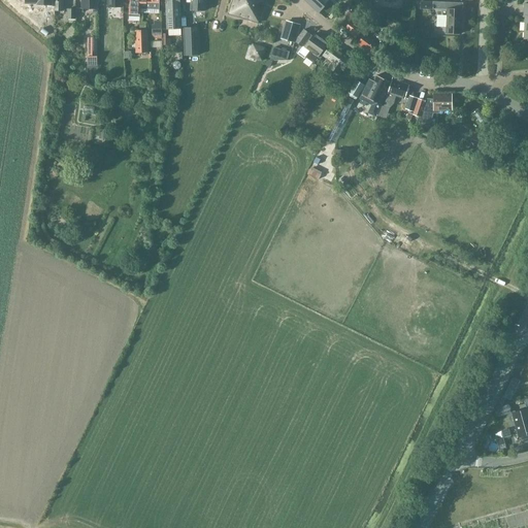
[(55,0),(55,10),(63,10),(62,0),(55,0)]
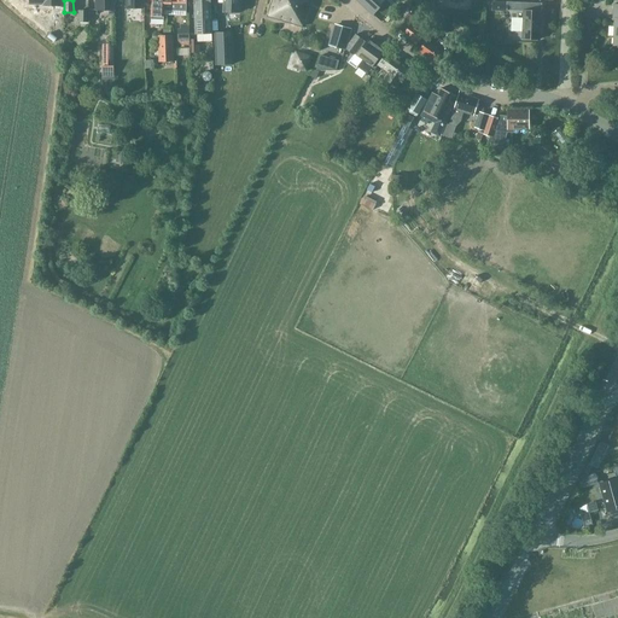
[(114,11),(114,0),(95,0),(97,11),(114,11)]
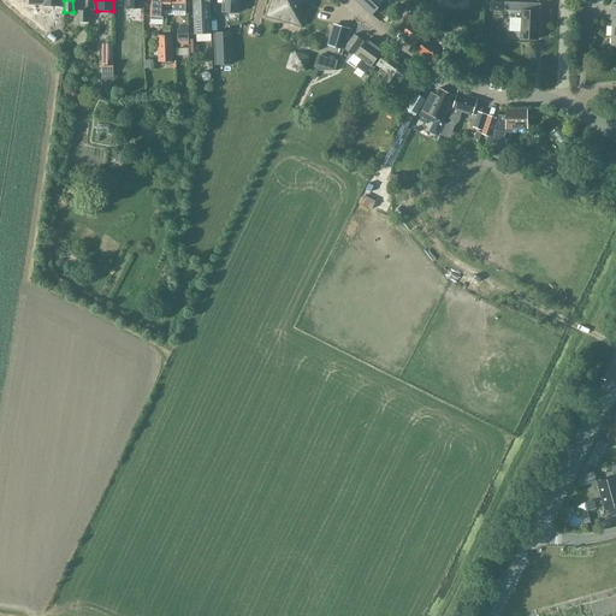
[(148,0),(149,3),(150,3),(150,16),(150,18),(164,19),(164,11),(164,0),(148,0)]
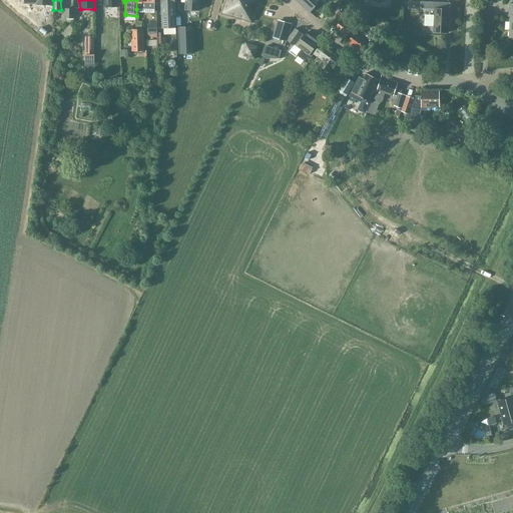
[(136,0),(136,9),(154,10),(154,0),(136,0)]
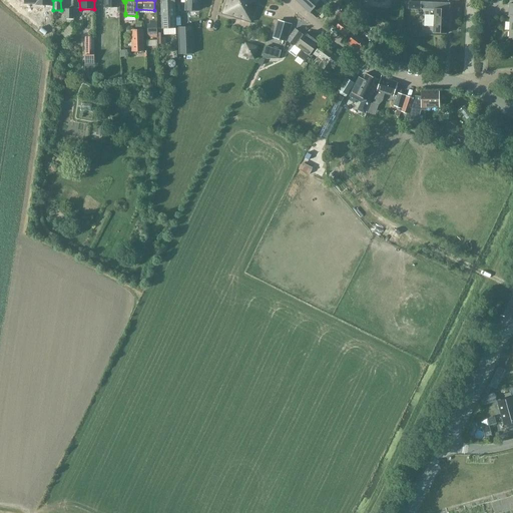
[(160,0),(162,29),(176,28),(174,0),(160,0)]
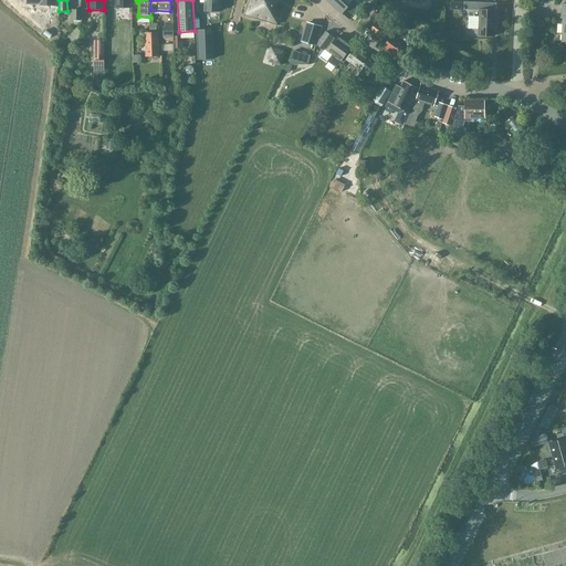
[(220,12),(220,0),(205,0),(203,11),(220,12)]
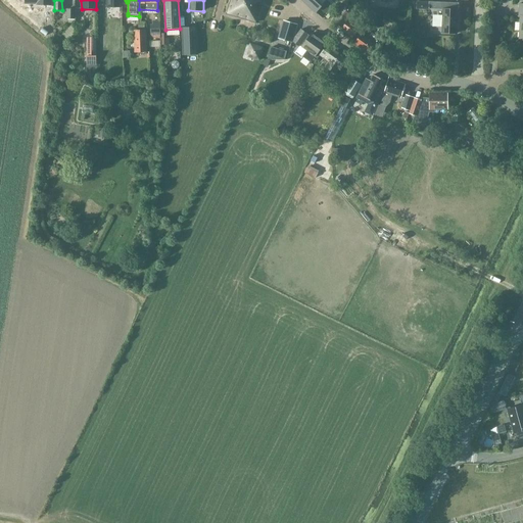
[(255,24),(263,0),(230,0),(226,14),(255,24)]
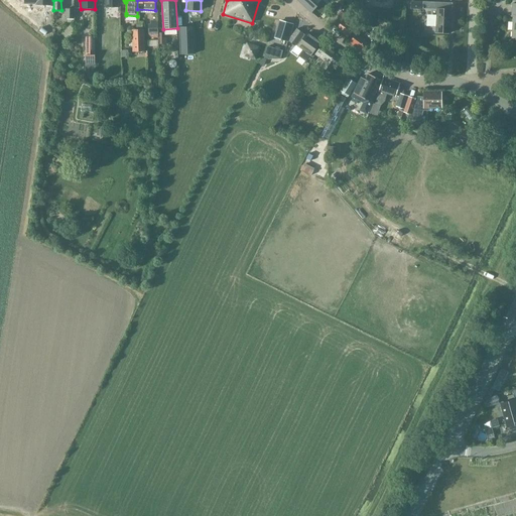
[(297,0),(310,12),(321,0),(297,0)]
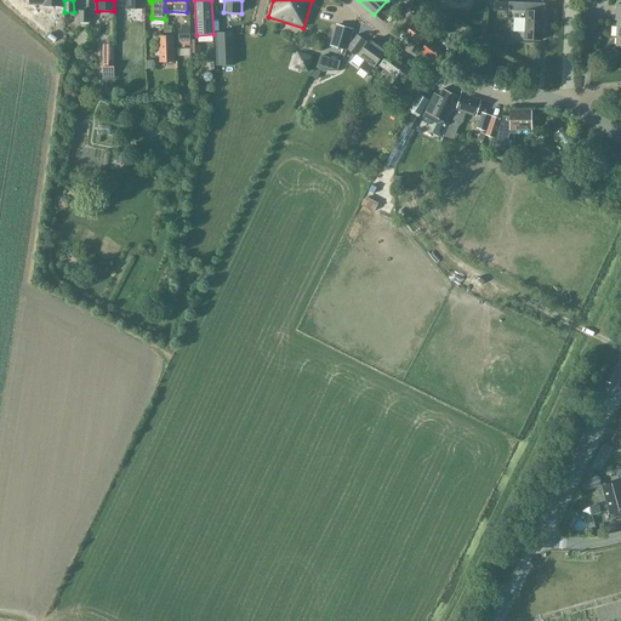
[(527,5),(527,11),(525,39),(542,40),(543,11),(541,11),(541,6),(527,5)]
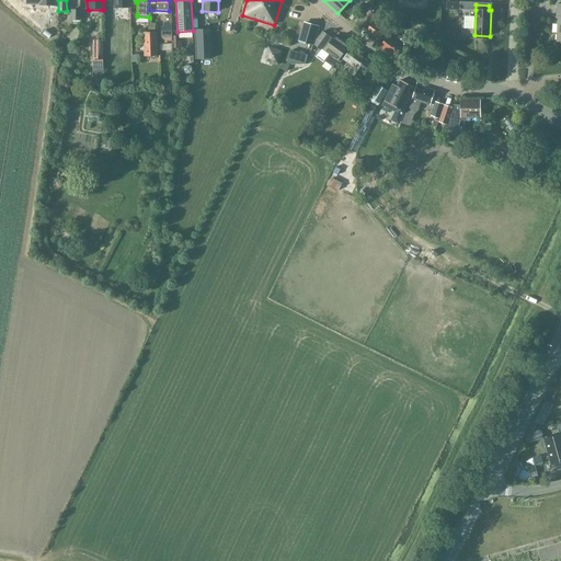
[(367,18),(361,25),(367,30),(366,31),(378,39),(379,39),(384,42),(380,46),(397,58),(404,48),(409,43),(399,35),(395,41),(388,35),(384,33),(386,31),(389,26),(370,12),(367,18)]
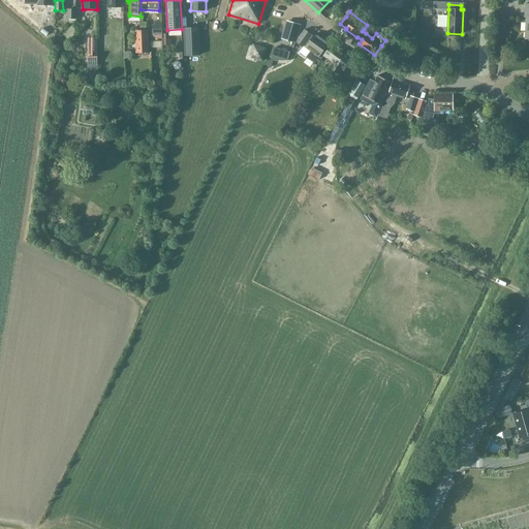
[(152,39),(162,39),(162,21),(154,21),(154,25),(152,25),(152,39)]
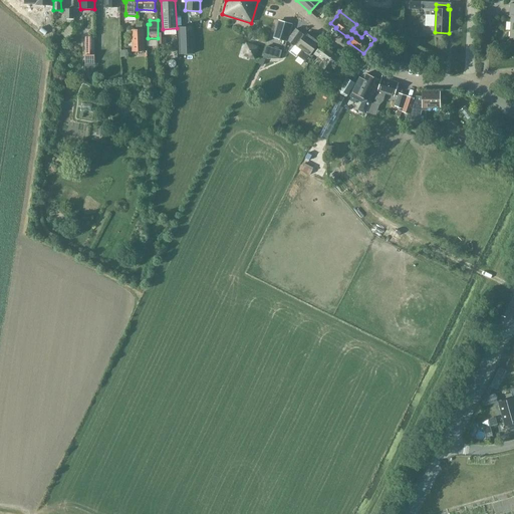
[(287,40),(291,24),(279,21),(275,37),(287,40)]
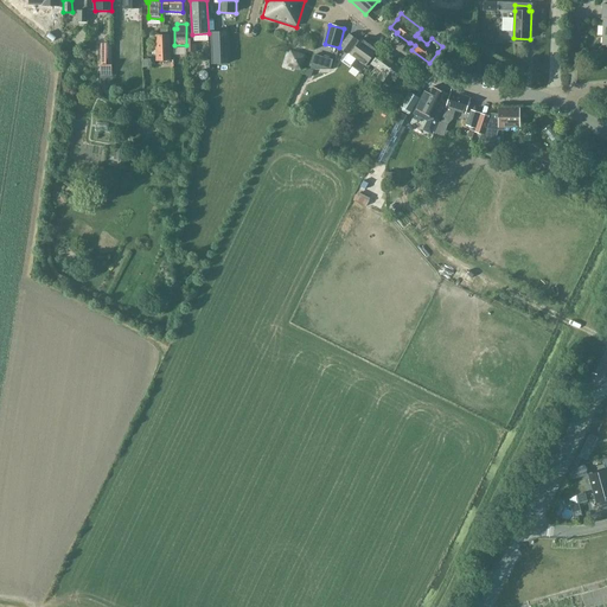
[(228,32),(210,33),(212,63),(230,63),(228,32)]
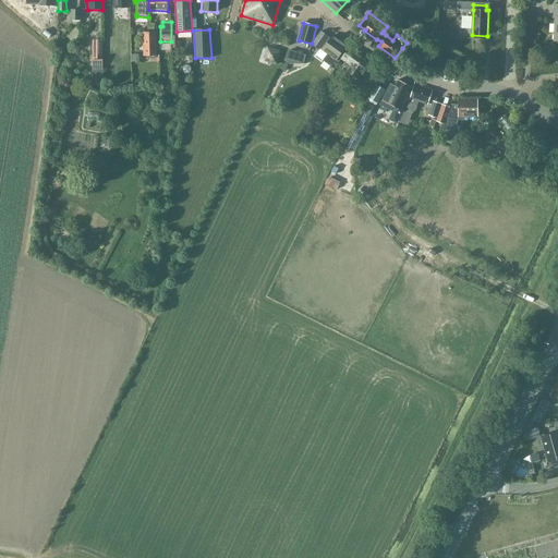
[(316,39),(314,45),(319,49),(320,48),(328,53),(323,61),(334,69),(335,68),(341,59),(339,57),(347,46),(332,36),(331,37),(322,31),(316,39)]
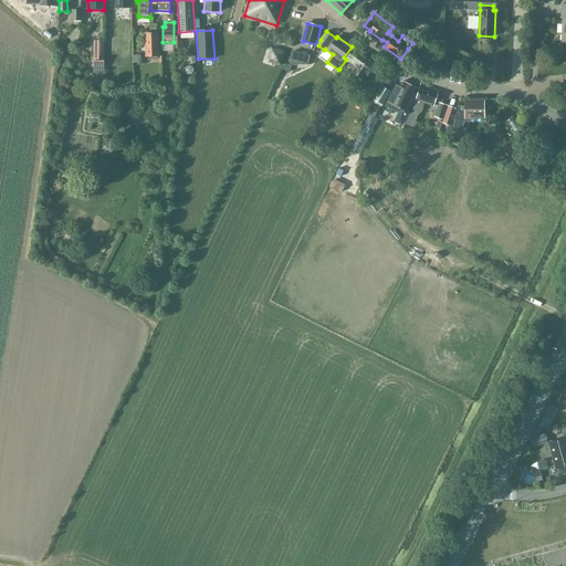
[(159,56),(158,32),(145,32),(145,56),(156,56),(159,56)]
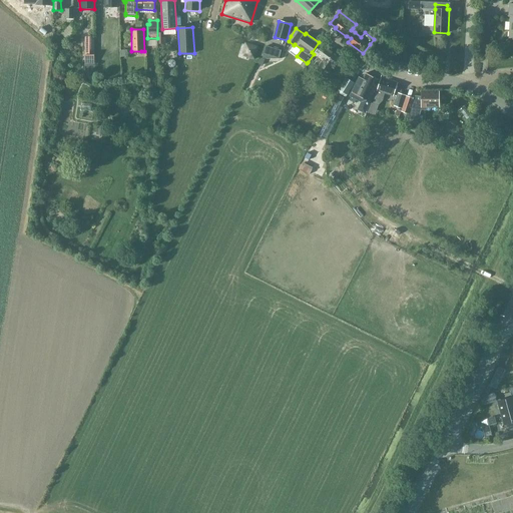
[(93,43),(84,43),(84,63),(93,63),(93,43)]
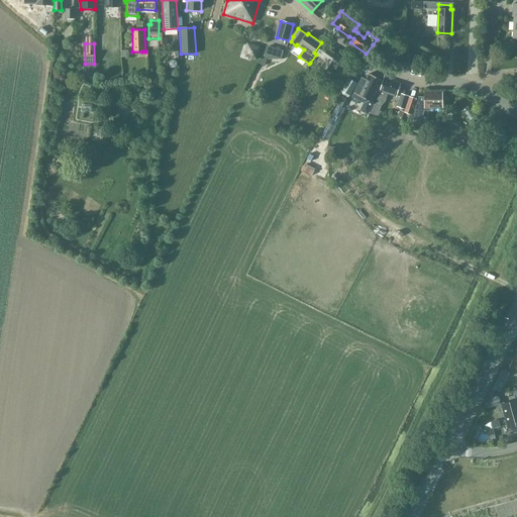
[(247,43),(243,56),(255,60),(260,47),(247,43)]
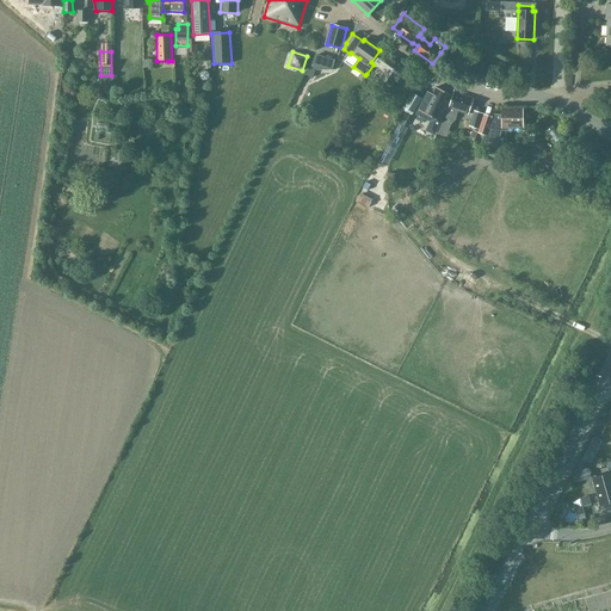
[(397,81),(406,69),(383,51),(374,65),(384,72),(380,78),(392,86),(395,80),(397,81)]
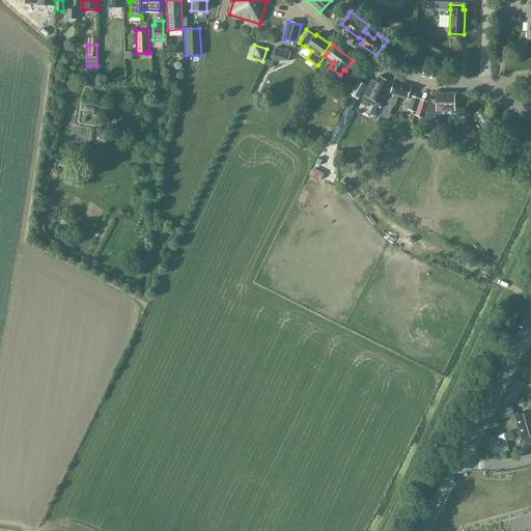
[(275,48),(272,60),(288,60),(290,53),(275,48)]
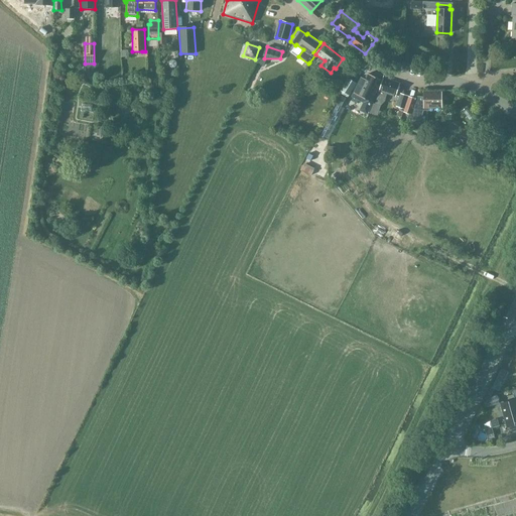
[(382,81),(368,74),(365,81),(361,80),(354,94),(371,102),(382,81)]
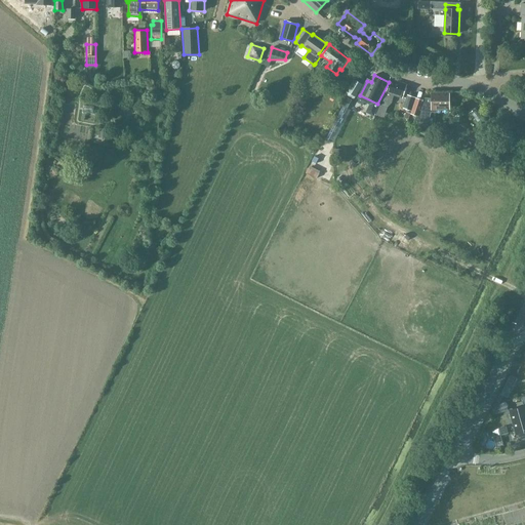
[(402,98),(407,85),(390,79),(384,101),(381,106),(379,106),(375,116),(380,117),(385,107),(387,108),(391,103),(394,95),(402,98)]
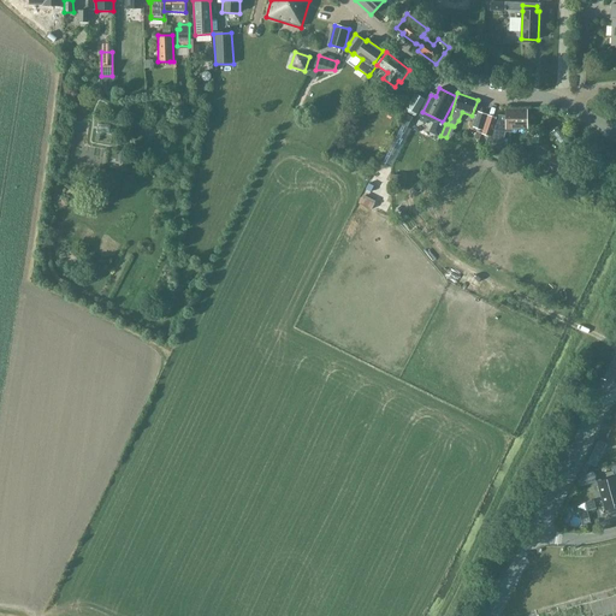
[(416,114),(426,100),(415,94),(407,108),(416,114)]
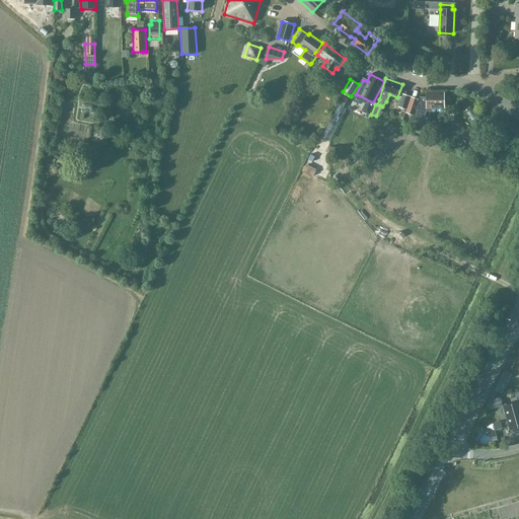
[(444,107),(444,92),(426,93),(426,99),(419,98),(419,99),(411,97),(405,113),(413,116),(412,119),(423,120),(425,109),(431,109),(431,107),(444,107)]
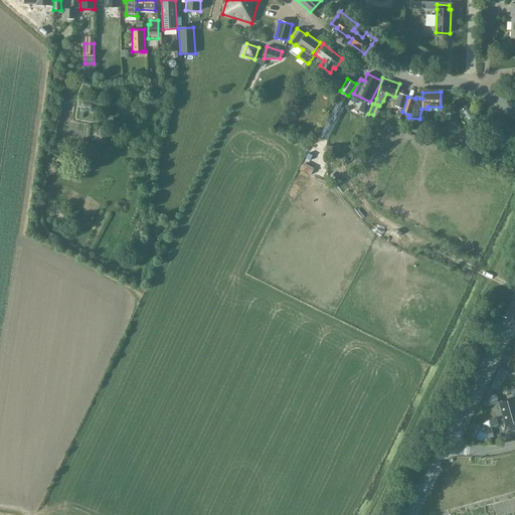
[(395,106),(403,109),(407,97),(399,94),(395,106)]
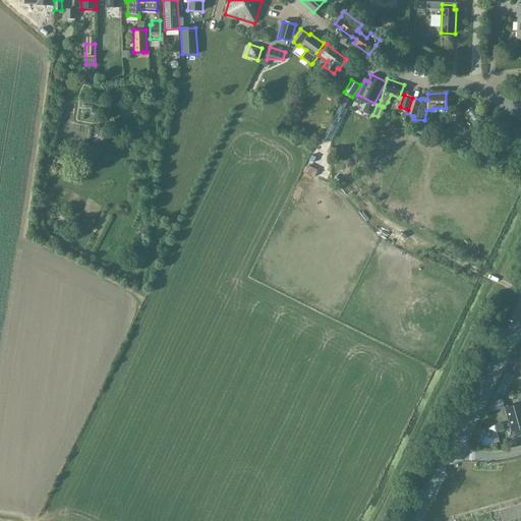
[(479,138),(473,156),(481,159),(487,141),(479,138)]
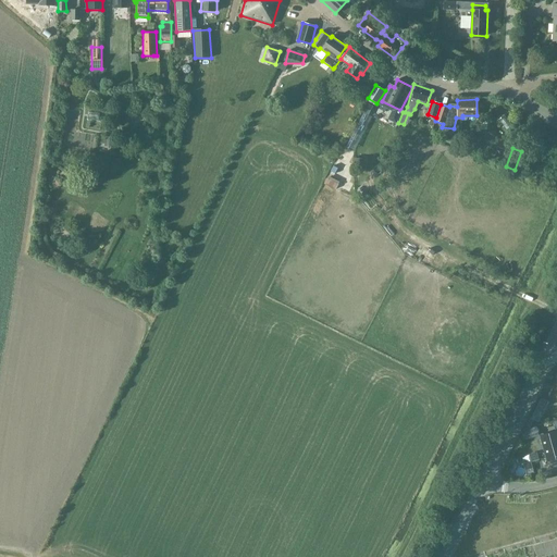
[(556,429),(556,430),(556,431),(556,432),(541,437),(547,459),(549,466),(552,466),(553,467),(556,466),(556,429)]
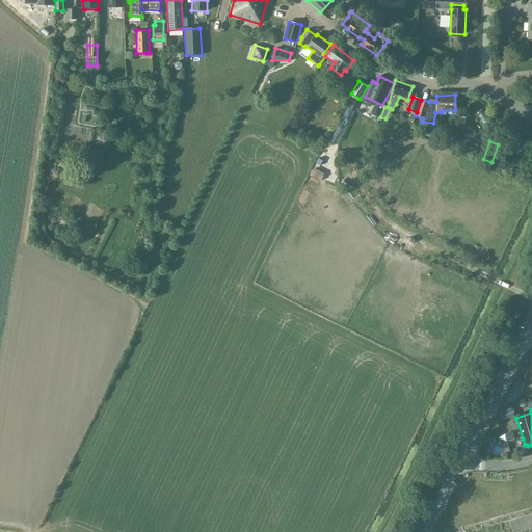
[(507,441),(500,443),(503,454),(510,452),(507,441)]
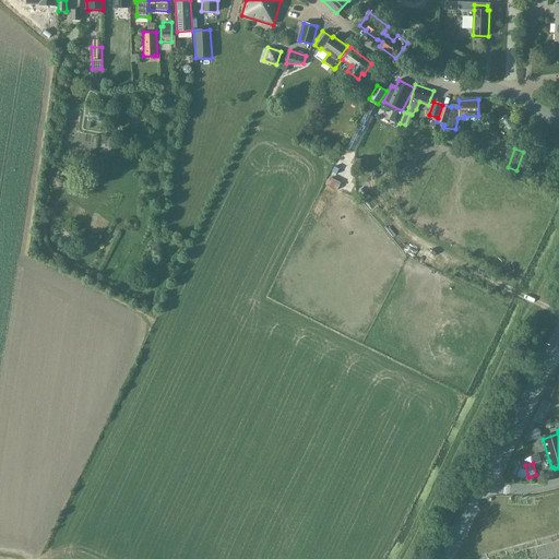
All buildings are outlined.
